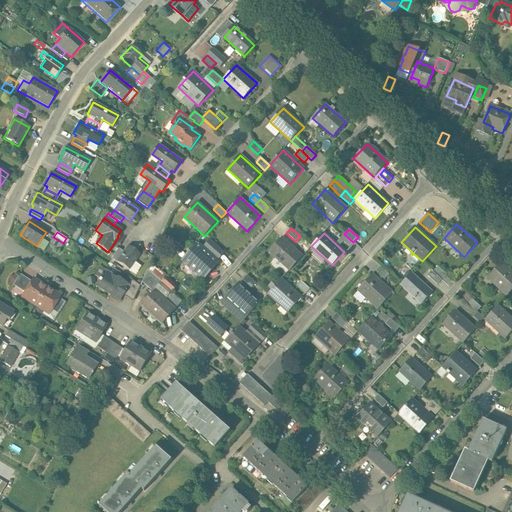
[(353,242),(344,234),(340,238),(349,246),(353,242)]
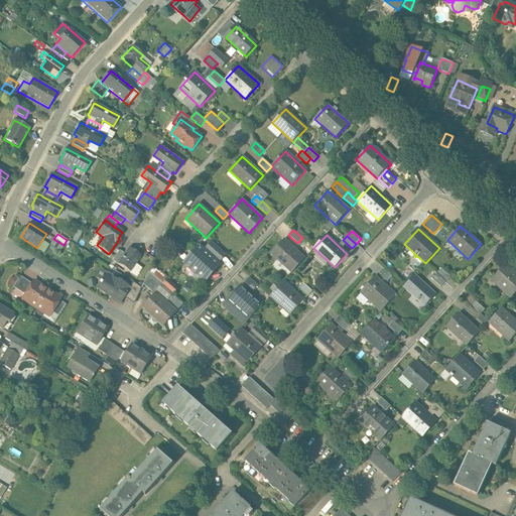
[(53,239),(49,245),(59,251),(63,245),(53,239)]
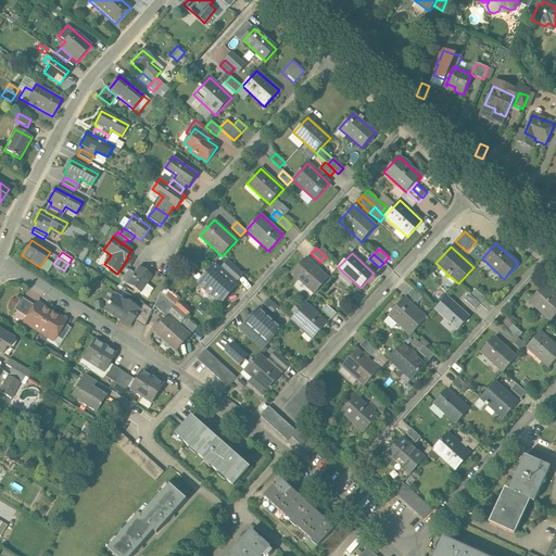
[(328,278),(305,258),(292,273),(315,293),(328,278)]
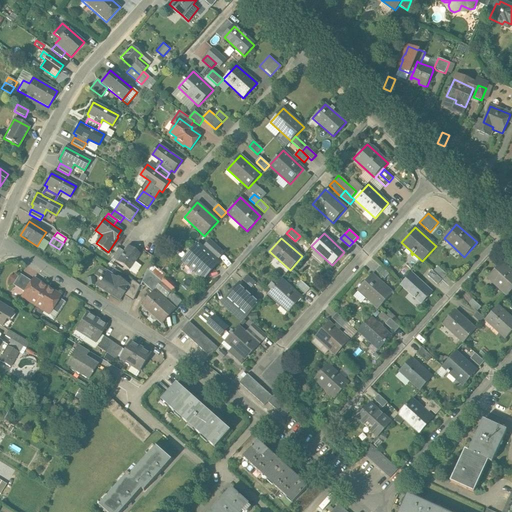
[(41,239),(37,246),(36,247),(44,252),(49,244),(41,239)]
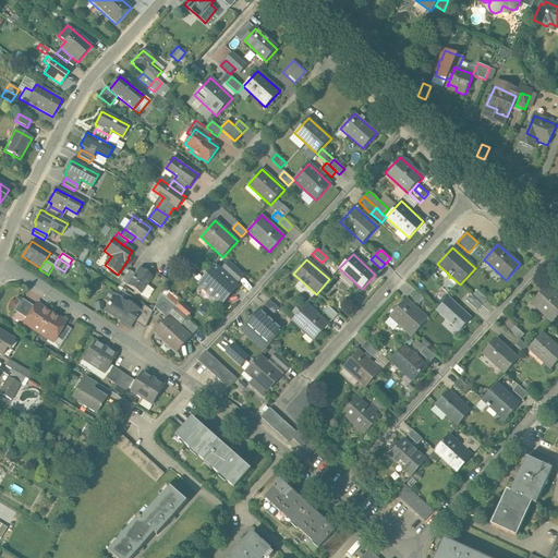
[(237,287),(215,265),(199,282),(222,303),(237,287)]
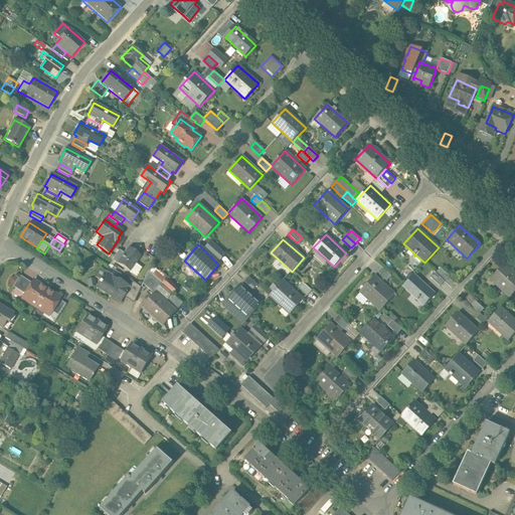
[(141,255),(129,247),(124,253),(118,264),(130,272),(141,255)]
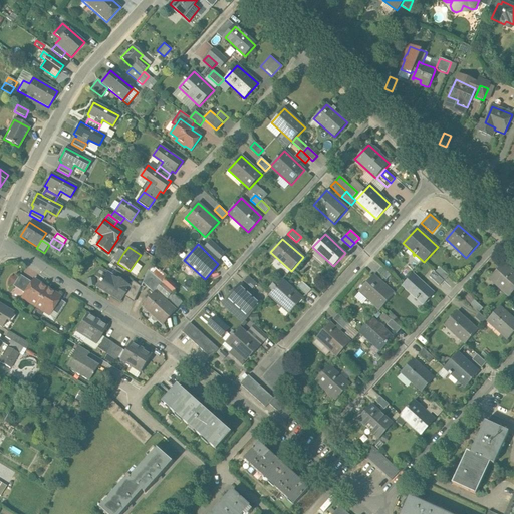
[(119,249),(112,259),(117,263),(123,253),(119,249)]
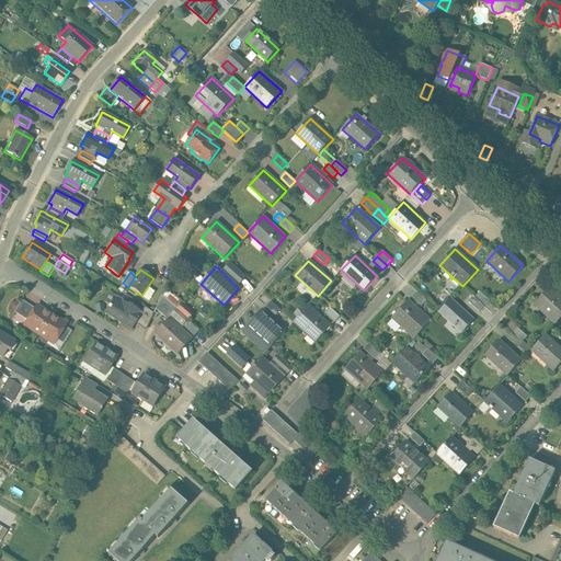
[(168,288),(162,295),(178,309),(184,302),(168,288)]
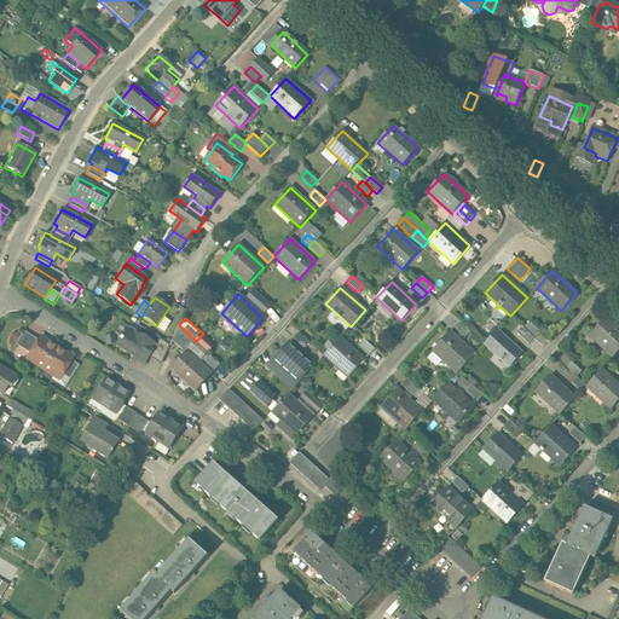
[(618,350),(618,328),(607,318),(591,335),(602,345),(600,346),(613,358),(618,350)]
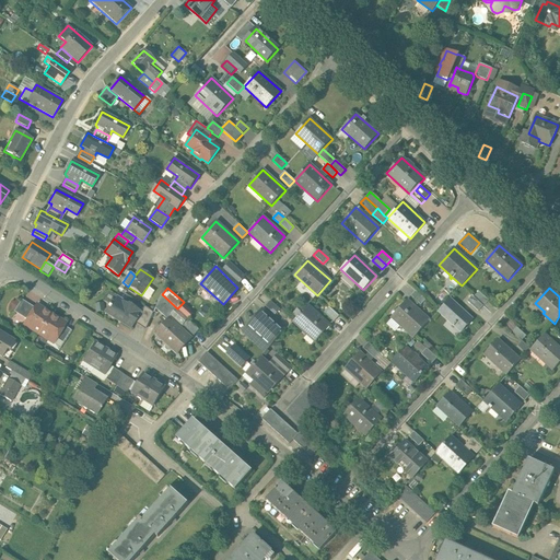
[(426,300),(416,291),(410,296),(421,305),(426,300)]
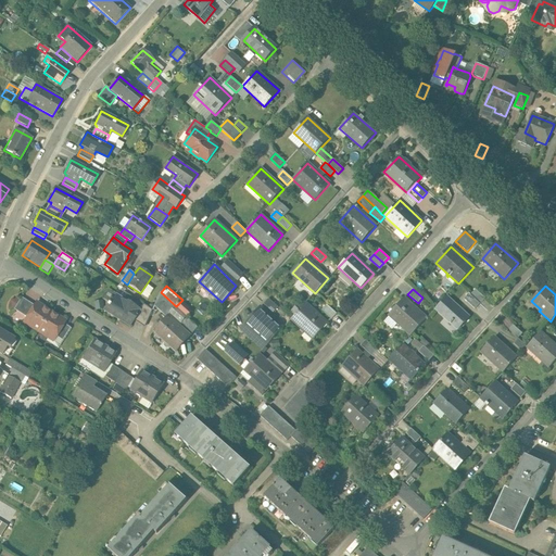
[(485,298),(476,289),(470,294),(480,304),(485,298)]
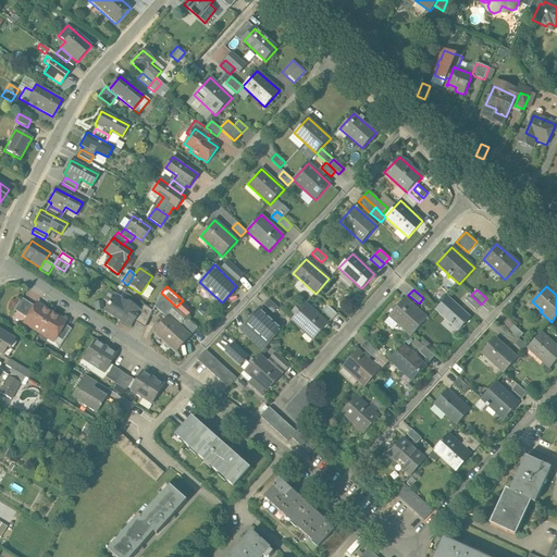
[(176,307),(161,293),(155,307),(168,318),(169,317),(171,313),(176,308),(176,307)]
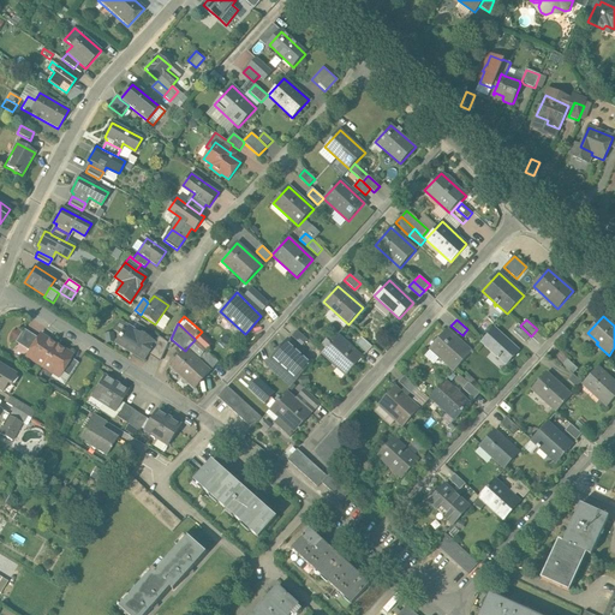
[(141,334),(127,327),(123,334),(121,333),(114,342),(125,350),(126,350),(144,360),(149,352),(155,342),(154,342),(141,334)]
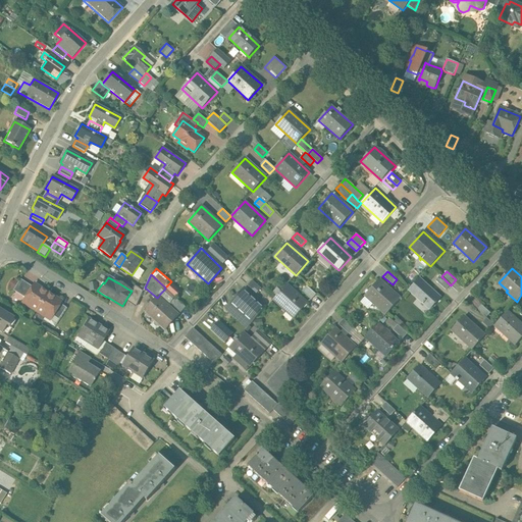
[(440,298),(419,278),(408,291),(429,310),(440,298)]
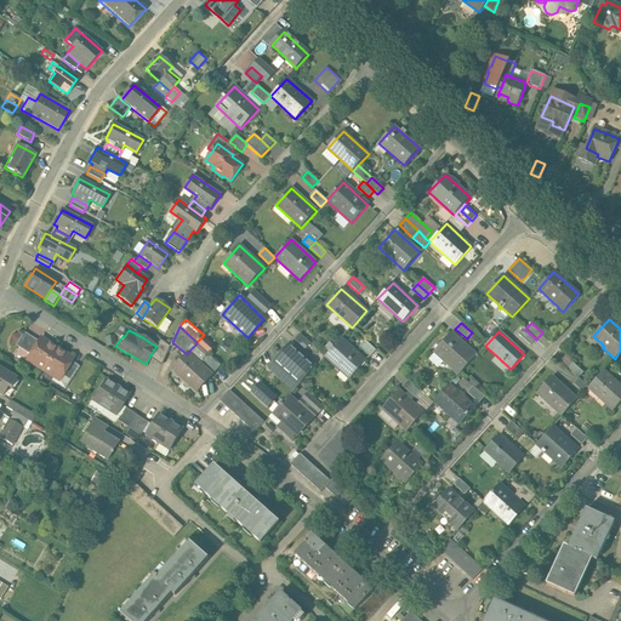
[(24,332),(16,346),(29,354),(38,341),(24,332)]
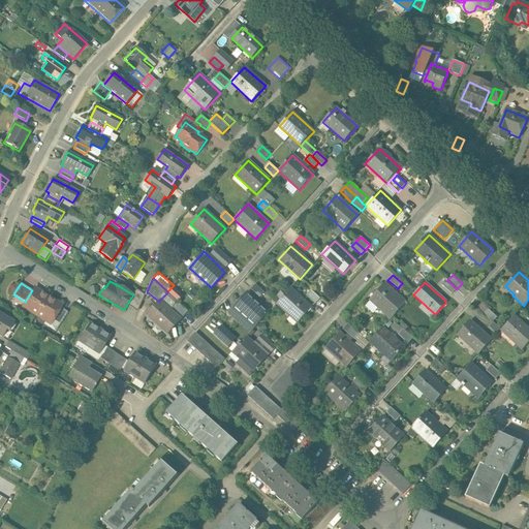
[(265,292),(255,284),(251,289),(259,298),(265,292)]
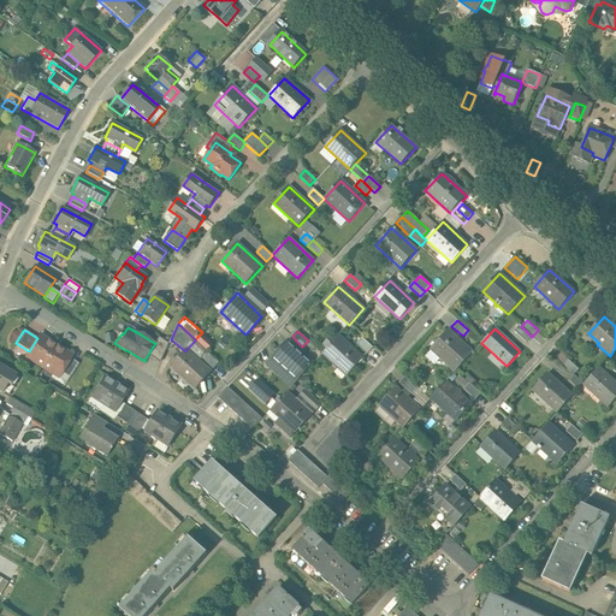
[(448,331),(431,349),(456,371),(472,354),(448,331)]
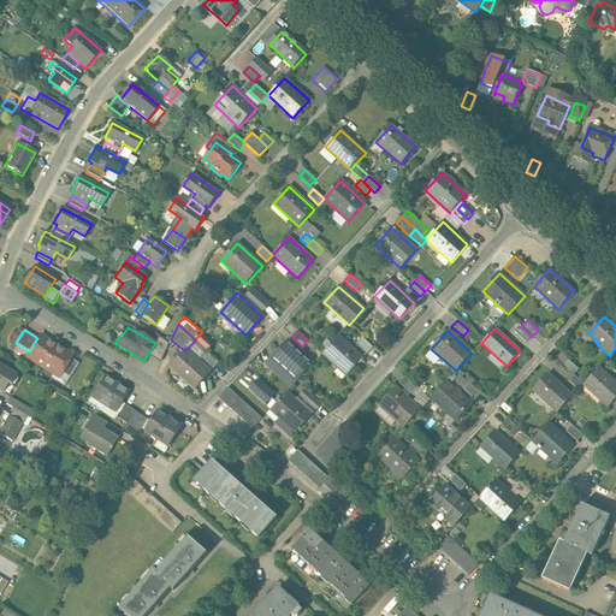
[(55,345),(40,336),(29,351),(27,356),(42,367),(55,345)]
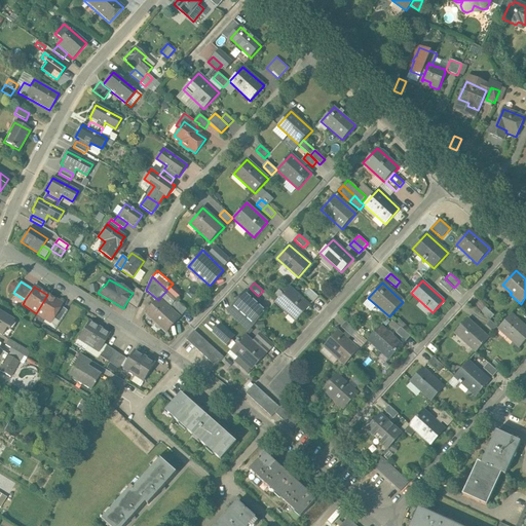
[(310,306),(289,287),(275,302),(297,322),(310,306)]
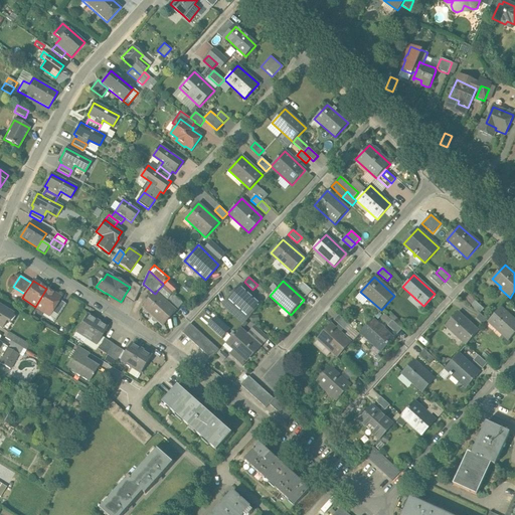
[(141,288),(133,282),(129,287),(130,287),(125,295),(135,302),(141,288)]
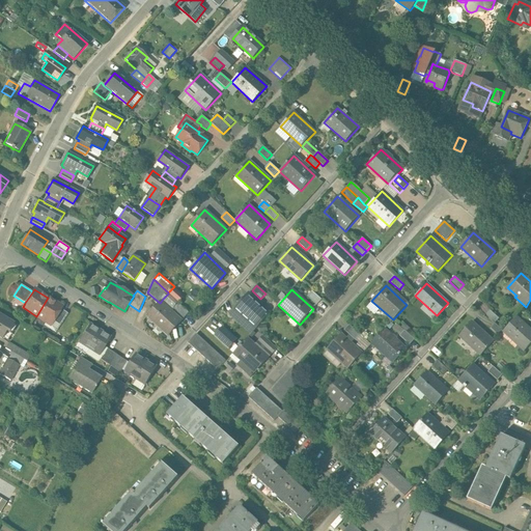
[(322,300),(312,290),(307,297),(316,305),(322,300)]
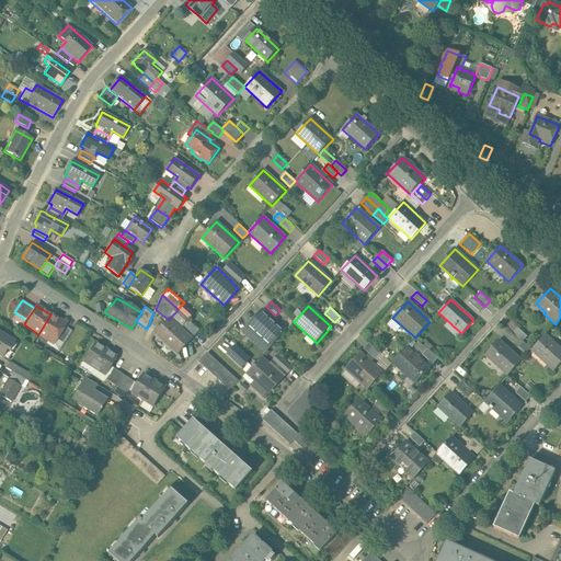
[(187,320),(178,310),(172,316),(183,325),(187,320)]
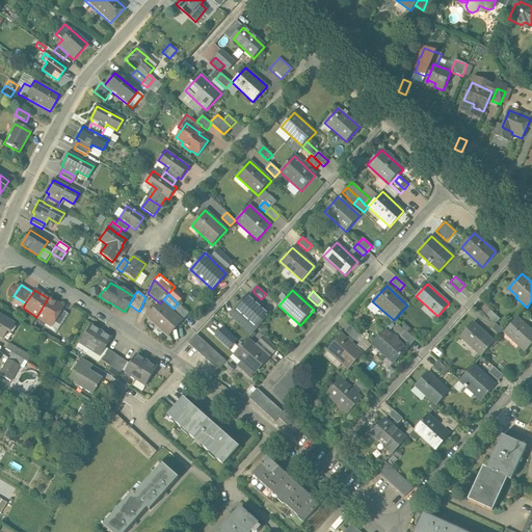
[(270,315),(248,295),(235,310),(256,329),(270,315)]
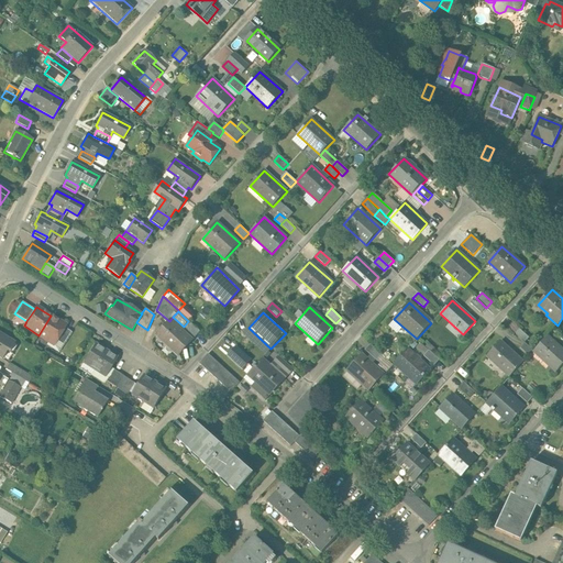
[(66,326),(51,316),(39,335),(54,345),(56,341),(65,328),(66,326)]
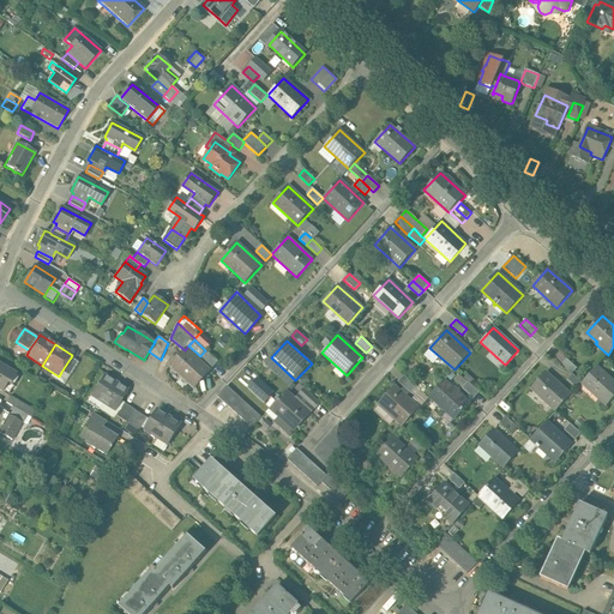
[(210,371),(186,349),(185,350),(170,366),(194,389),(210,371)]
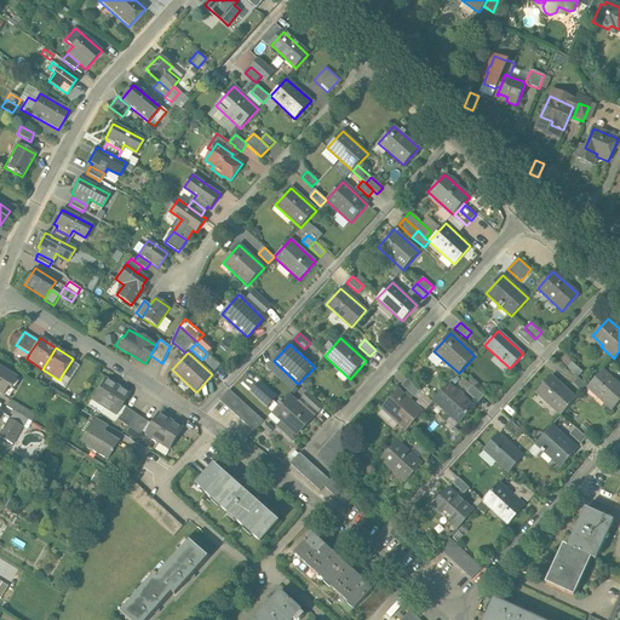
[(220,366),(207,354),(202,360),(214,372),(220,366)]
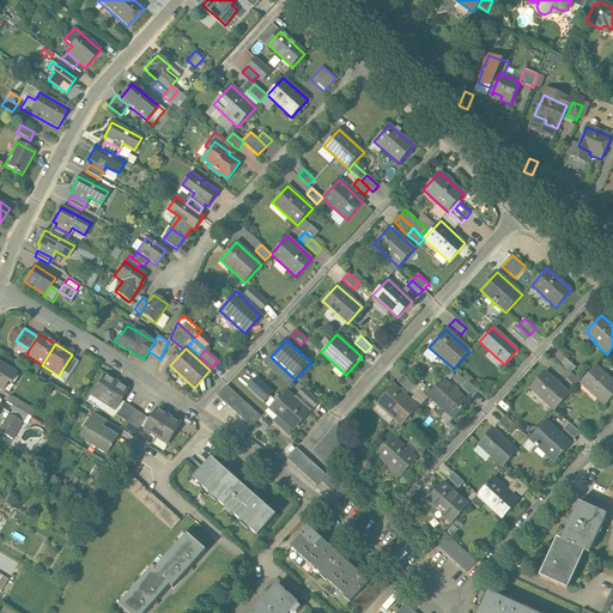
[(78,362),(71,357),(61,371),(68,375),(78,362)]
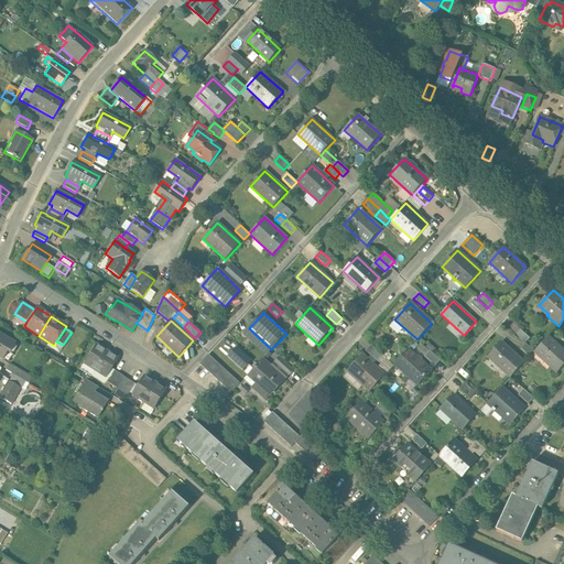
[(14,345),(0,335),(0,358),(2,360),(7,351),(9,354),(14,345)]
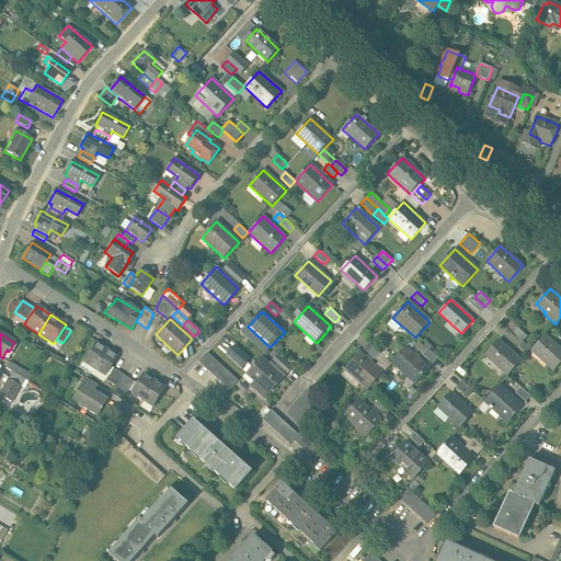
[(560,363),(560,350),(545,335),(531,350),(554,370),(560,363)]
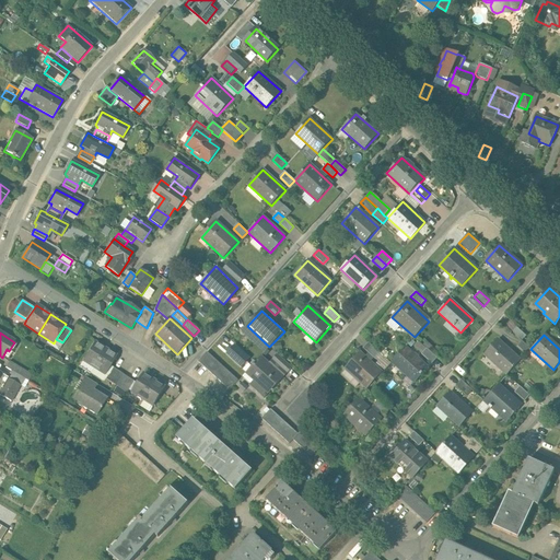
[(521,361),(498,340),(485,354),(506,375),(521,361)]
